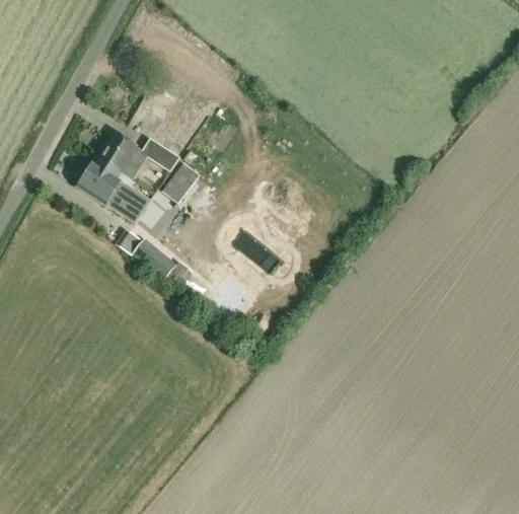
[(164,90),(159,99),(174,108),(179,99),(164,90)]
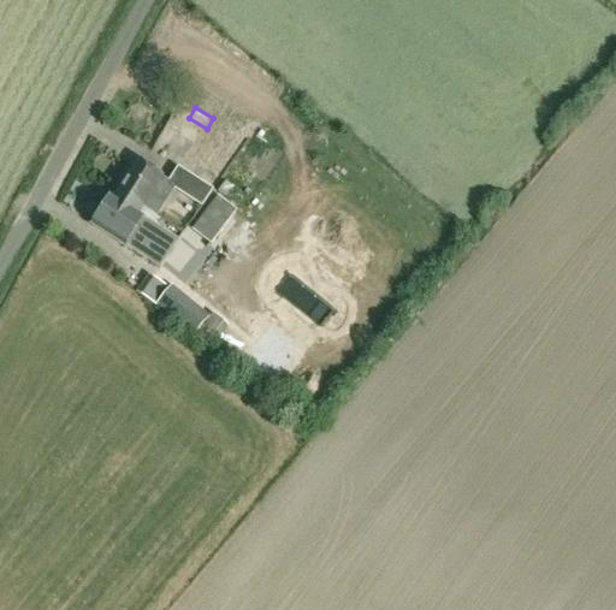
[(136,209),(141,201),(155,212),(175,182),(160,172),(160,171),(136,155),(112,194),(136,209)]
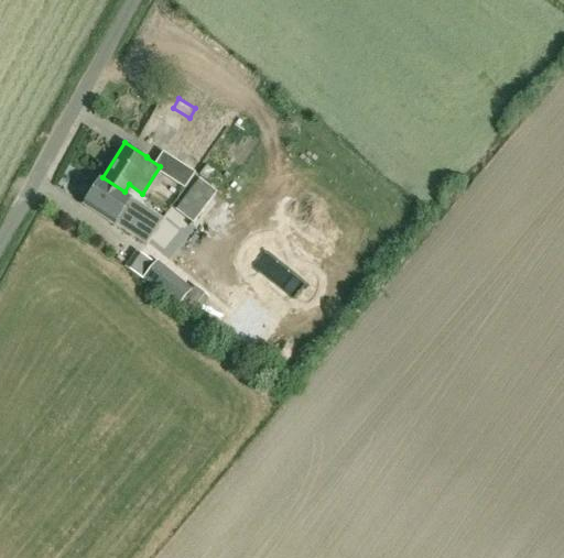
[(179,160),(169,176),(183,186),(194,170),(181,161),(179,160)]
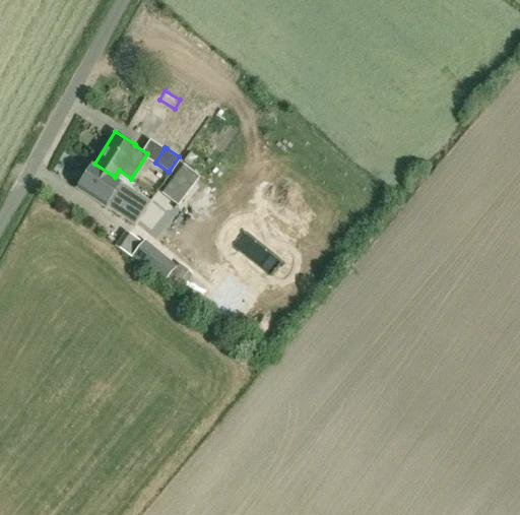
[(160,189),(177,203),(200,174),(183,161),(160,189)]
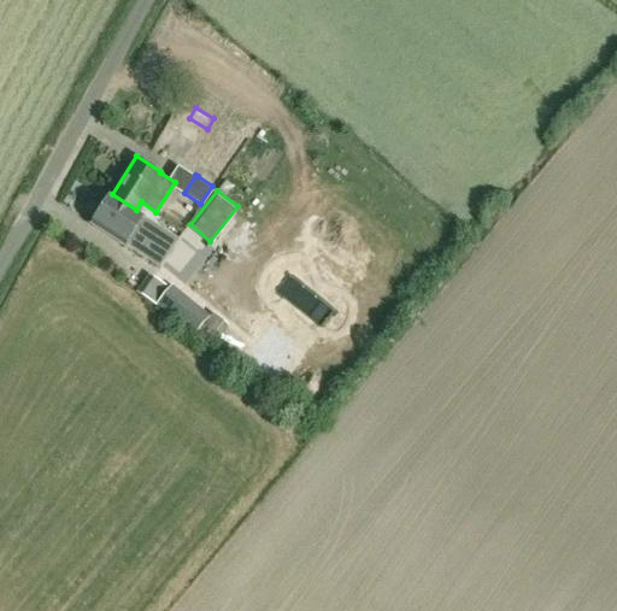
[(136,210),(112,194),(110,192),(92,221),(124,241),(159,263),(177,235),(136,210)]
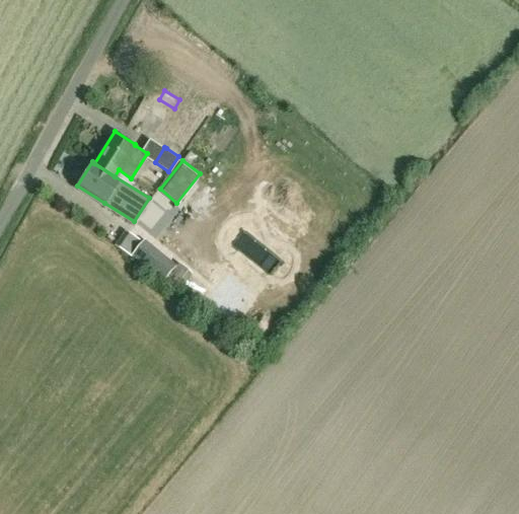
[(130,252),(162,280),(176,263),(144,236),(130,252)]
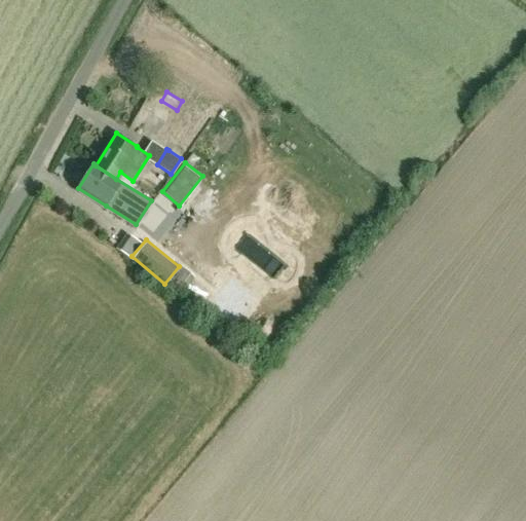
[(172,283),(183,293),(198,276),(187,265),(172,283)]
